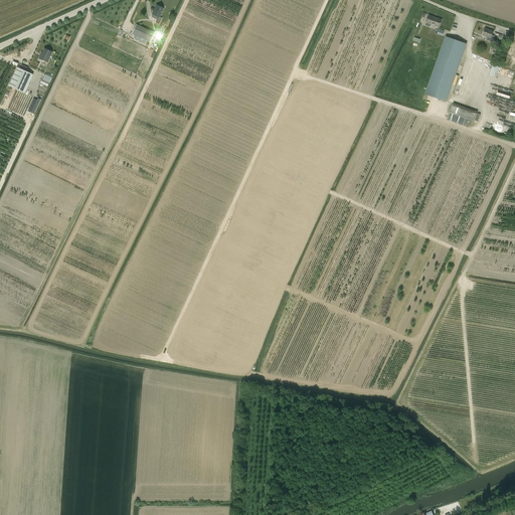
[(156,5),(152,14),(159,17),(163,8),(156,5)]
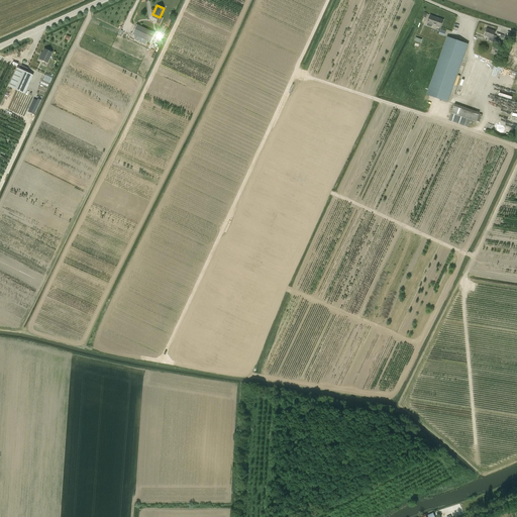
[(432,25),(440,27),(443,20),(430,15),(427,23),(428,23),(427,25),(432,27),(432,25)]
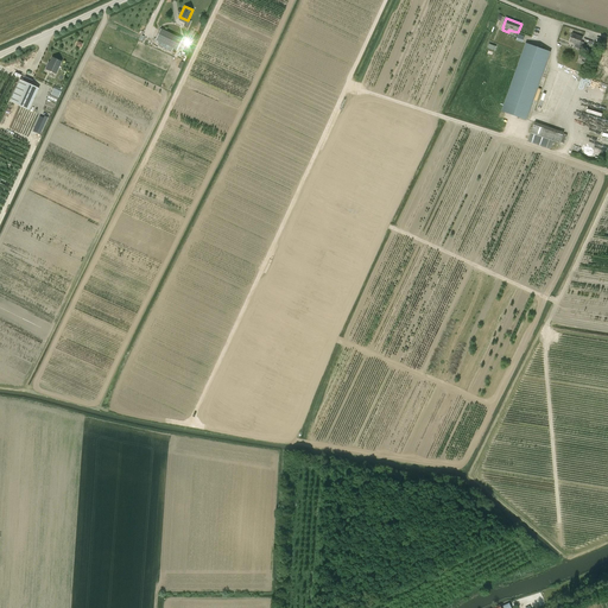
[(156,39),(177,50),(182,39),(160,29),(156,39)]
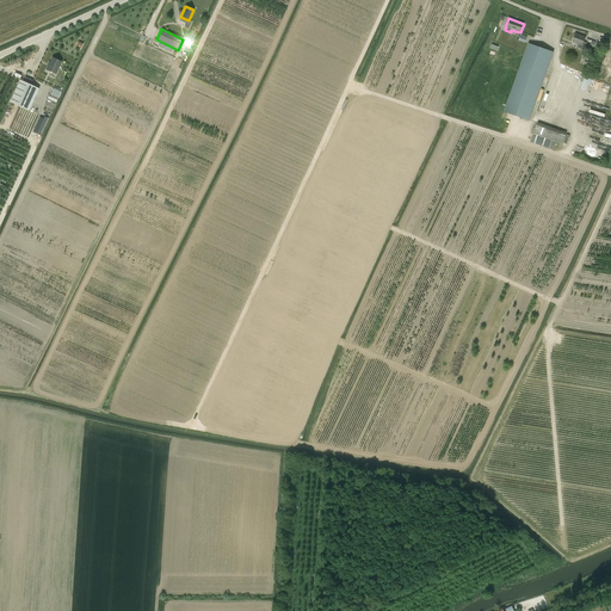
[(584,50),(587,43),(584,42),(585,37),(575,34),(572,42),(578,44),(576,48),(584,50)]
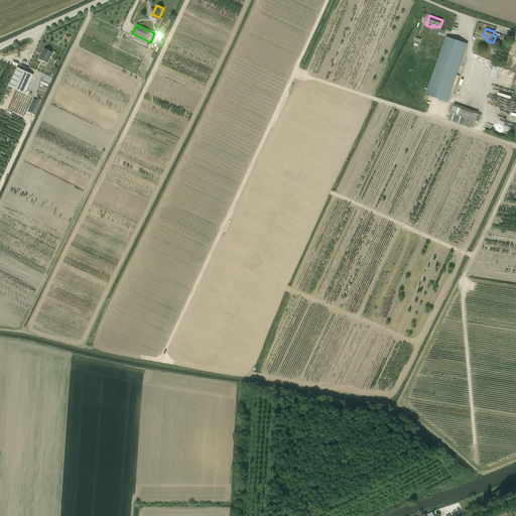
[(446,101),(467,44),(446,37),(427,94),(446,101)]
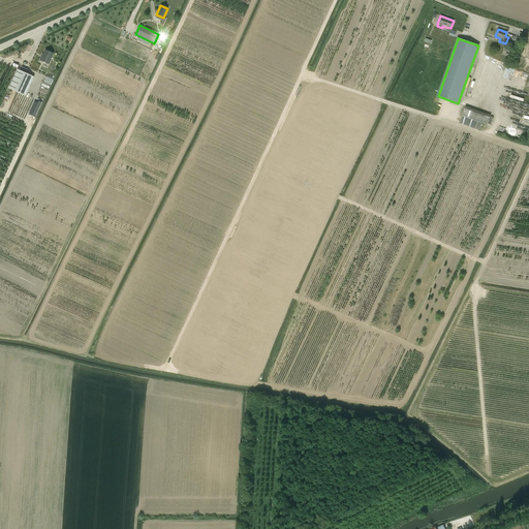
[(49,64),(54,54),(45,50),(43,55),(42,54),(39,60),(49,64)]
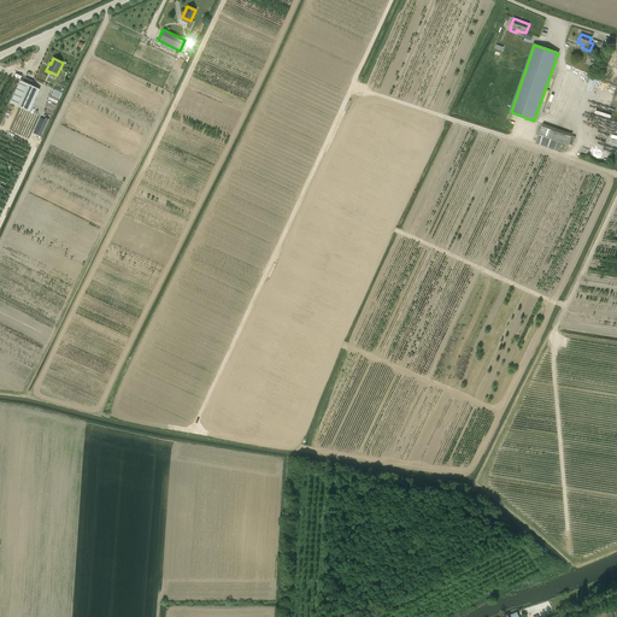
[(10,103),(29,112),(39,89),(21,81),(10,103)]
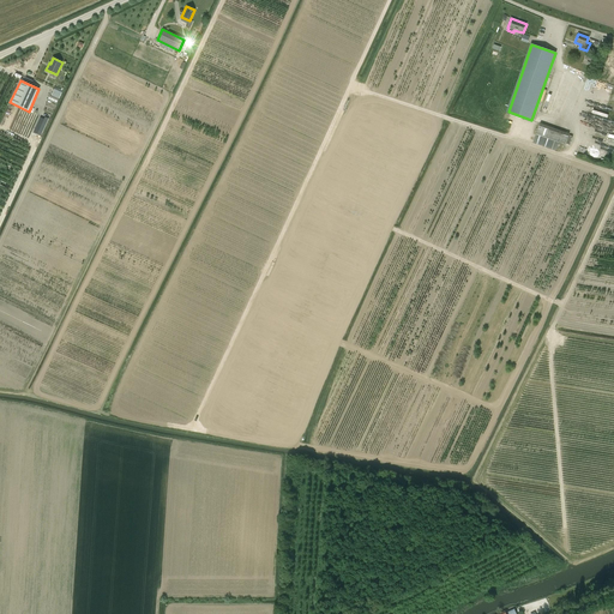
[(560,96),(571,98),(573,90),(563,88),(560,96)]
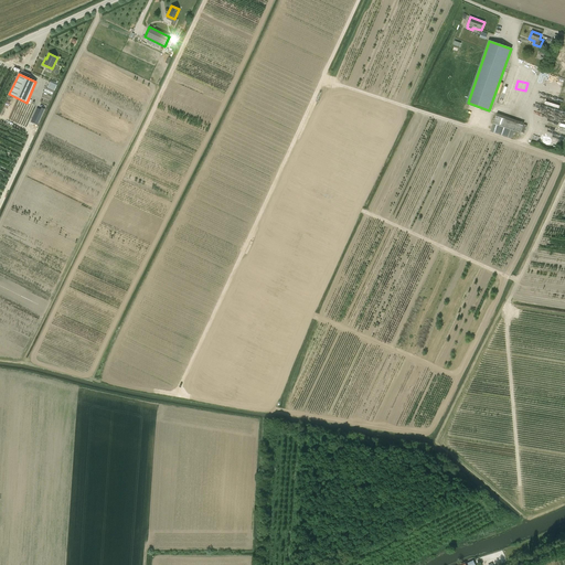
[(499,100),(505,103),(511,83),(508,82),(507,86),(503,85),(499,100)]
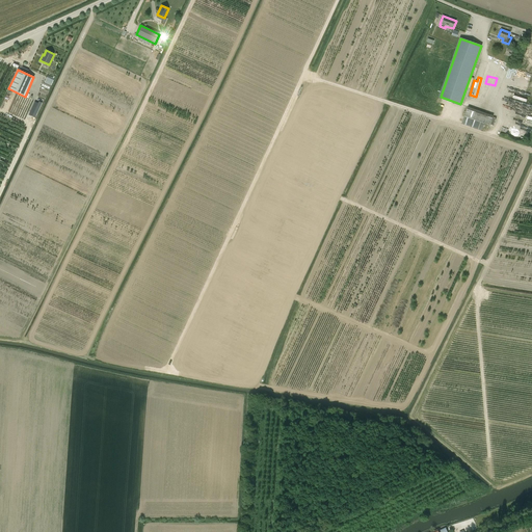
[(34,102),(30,112),(36,114),(42,103),(38,102),(37,104),(34,102)]
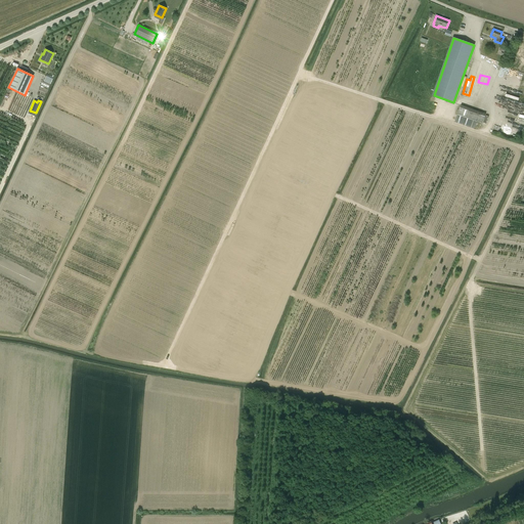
[(475,129),(477,122),(482,124),(486,114),(462,105),(455,122),(475,129)]
